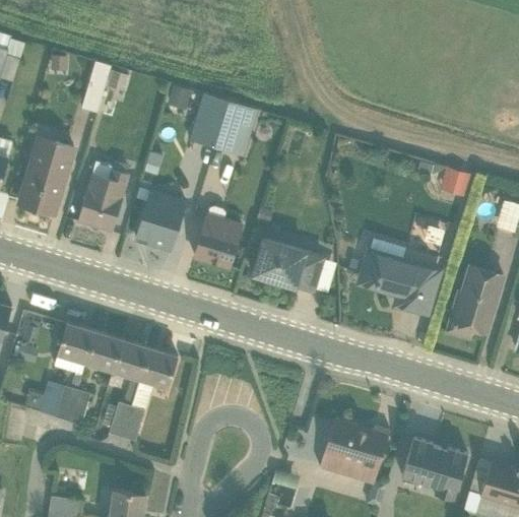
[(12,36),(0,31),(0,77),(13,81),(25,43),(10,39),(12,36)]
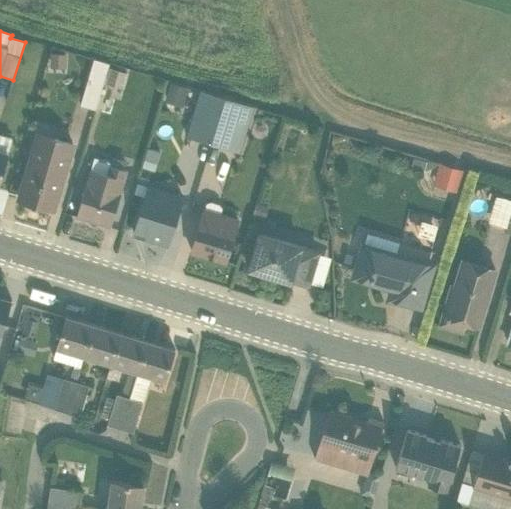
[(51,69),(66,70),(67,56),(51,55),(51,69)]
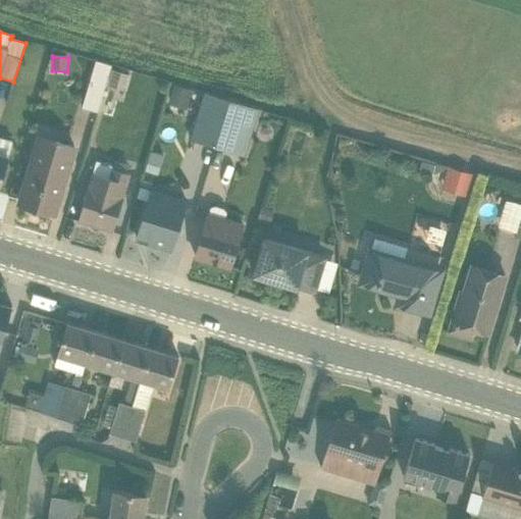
[(82,108),(97,112),(111,66),(96,61),(82,108)]
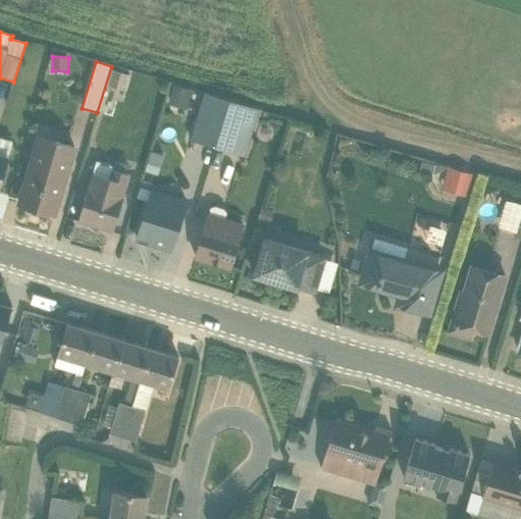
[(110,94),(129,93),(128,75),(109,78),(110,94)]
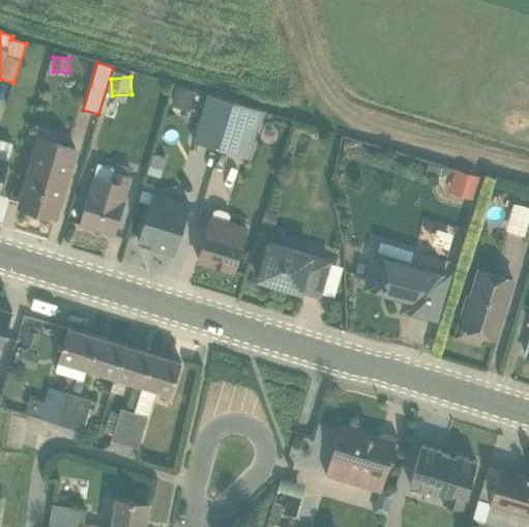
[(171,107),(189,112),(195,92),(176,86),(171,107)]
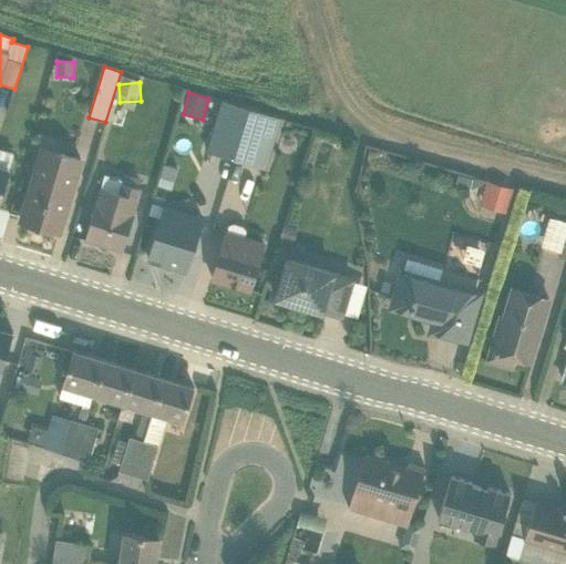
[(207,152),(234,161),(249,111),(223,102),(207,152)]
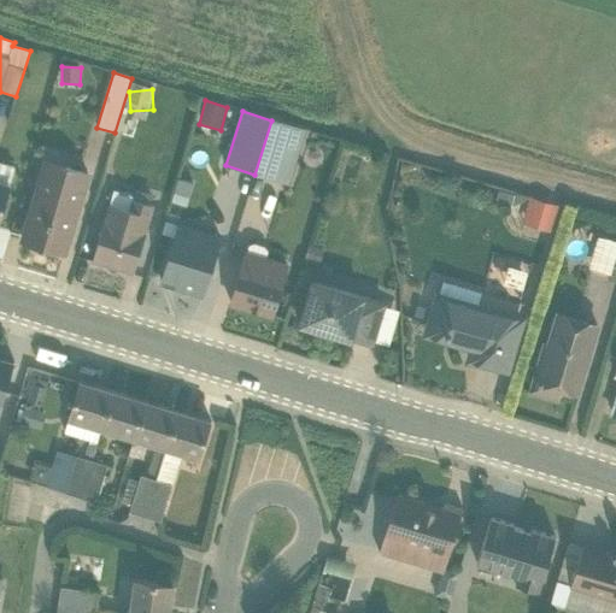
[(271,121),(254,175),(291,186),(306,130),(271,121)]
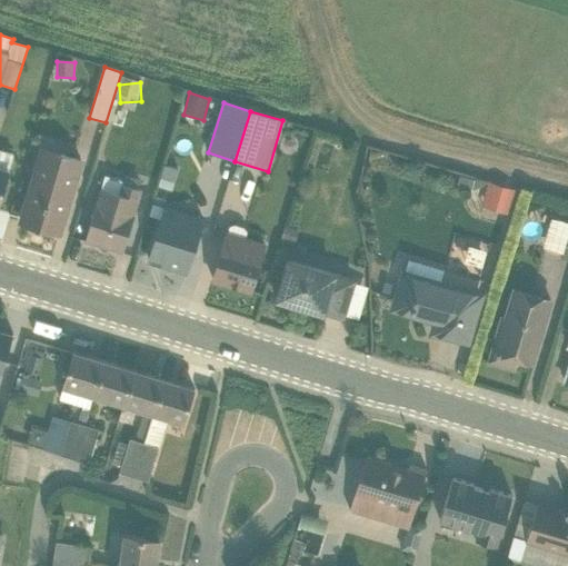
[(21,222),(60,234),(82,159),(45,147),(21,222)]
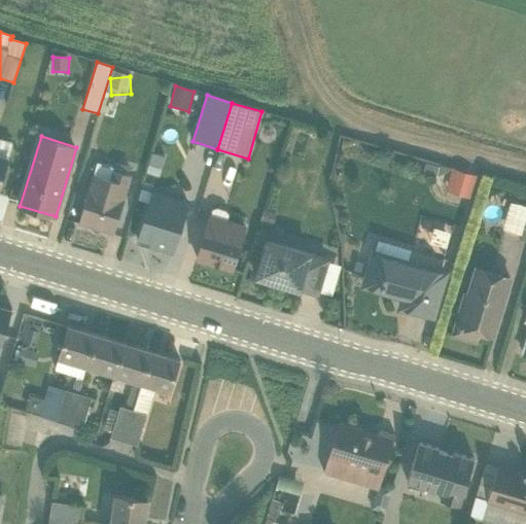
[(0,184),(12,142),(0,138),(0,184)]
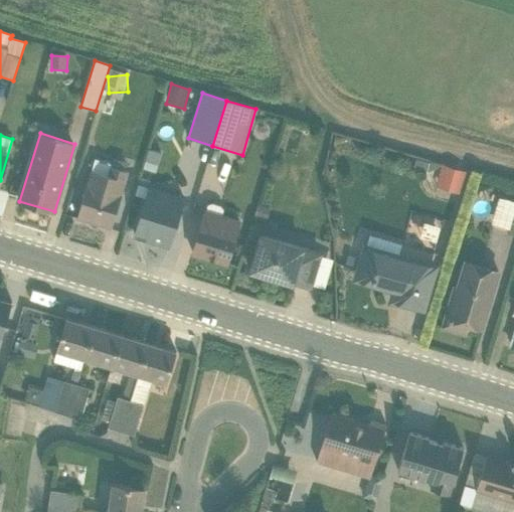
[(143,169),(155,173),(160,154),(148,151),(143,169)]
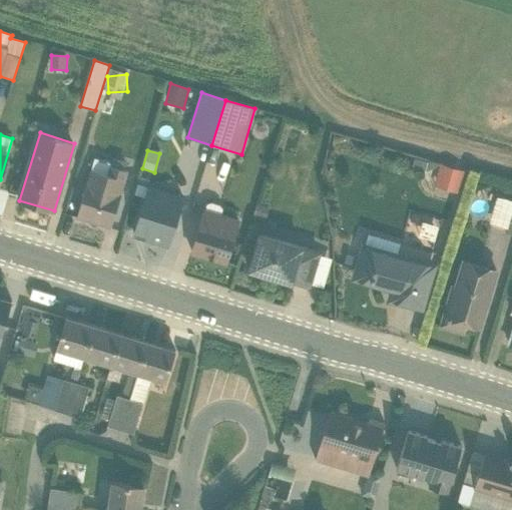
[(77,217),(112,227),(129,170),(110,165),(111,162),(95,157),(77,217)]
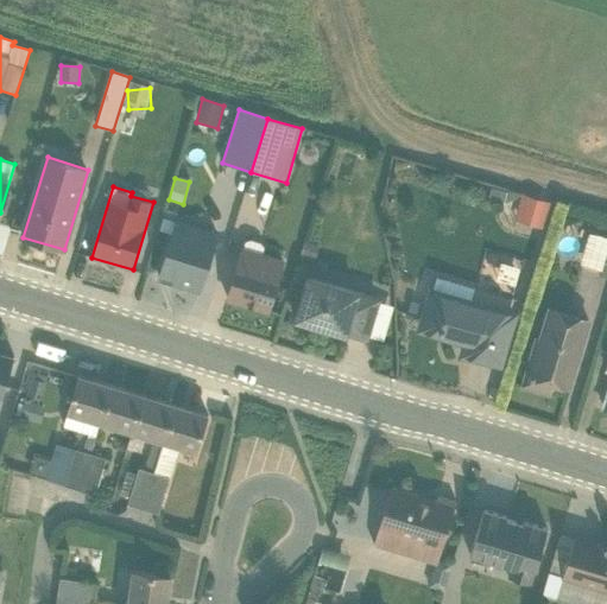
[(550,204),(524,196),(516,222),(542,229),(550,204)]
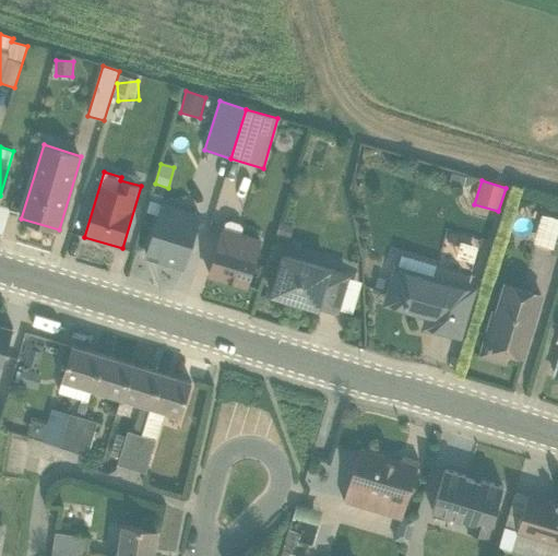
[(146,256),(183,268),(200,214),(163,201),(146,256)]
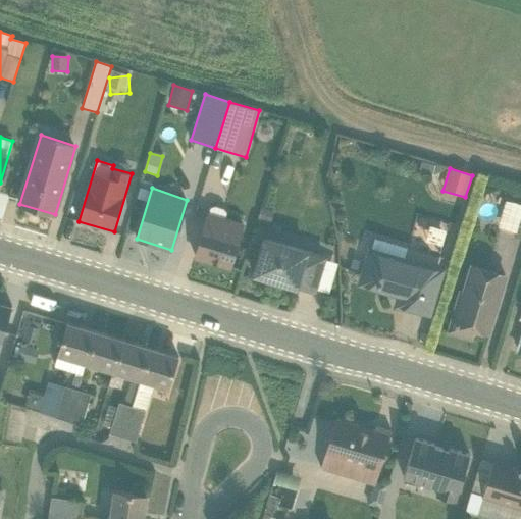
[(196,256),(229,267),(244,222),(225,217),(227,212),(224,208),(215,205),(210,207),(196,256)]
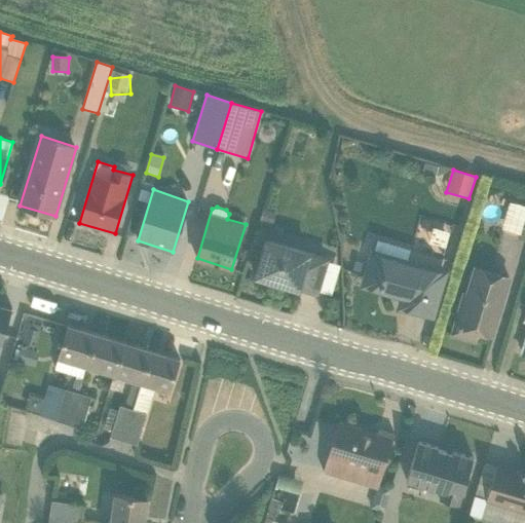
[(259,222),(272,226),(276,213),(263,209),(259,222)]
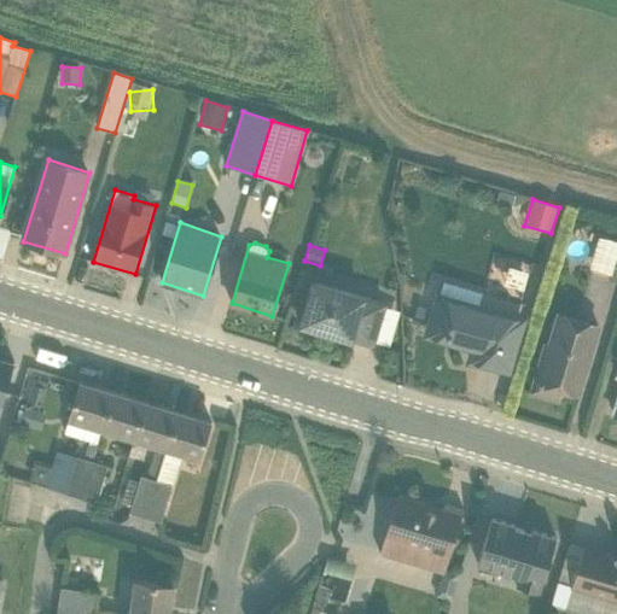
[(353,338),(373,344),(385,302),(314,280),(301,325),(351,340),(353,338)]
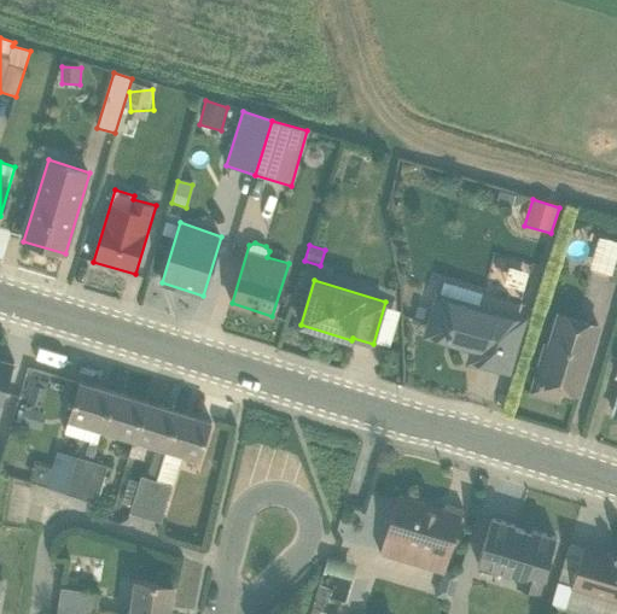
[(507,373),(524,319),(478,304),(482,293),(444,281),(429,334),(463,345),(463,346),(475,350),(471,362),(507,373)]
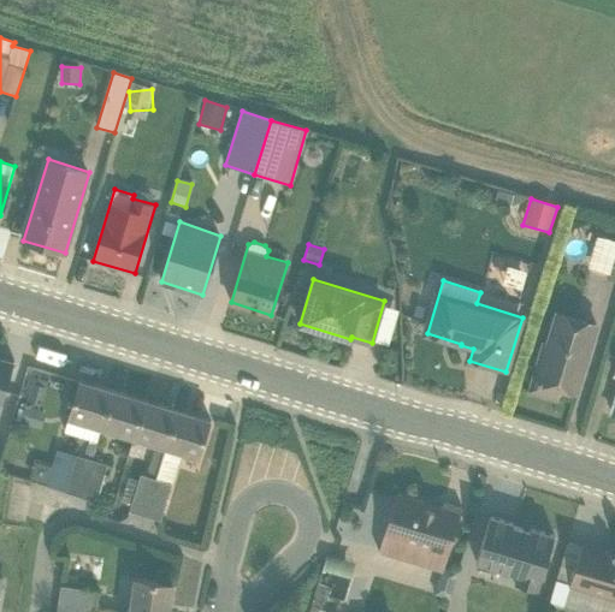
[(559,391),(575,396),(597,326),(559,314),(533,394),(555,402),(559,391)]
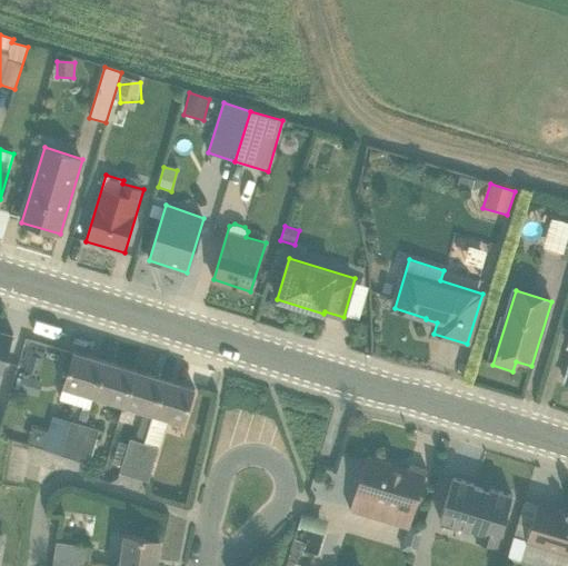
[(0,376),(13,334),(0,329),(0,376)]
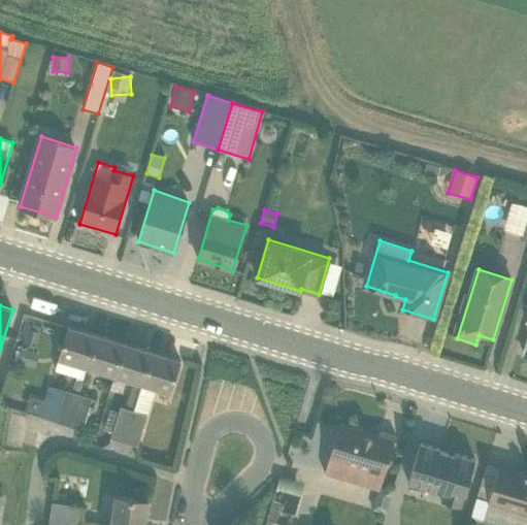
[(87,367),(96,334),(69,327),(59,359),(87,367)]
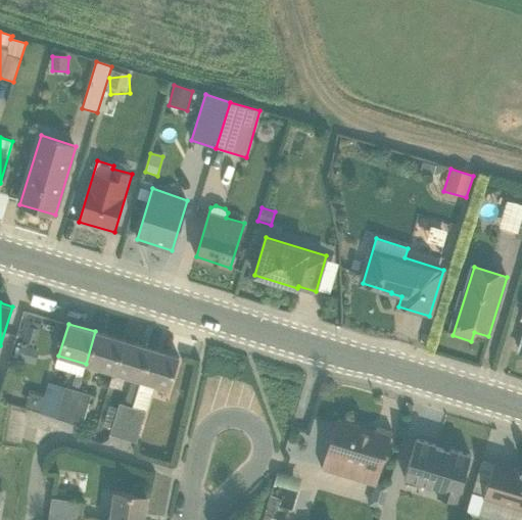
[(86,364),(113,372),(124,340),(95,331),(86,364)]
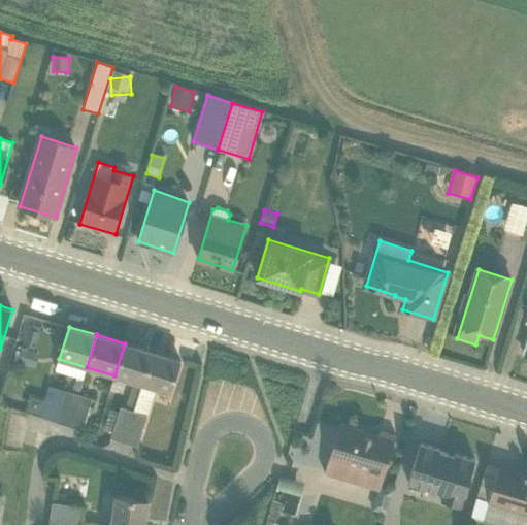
[(142,384),(152,352),(125,343),(114,375),(142,384)]
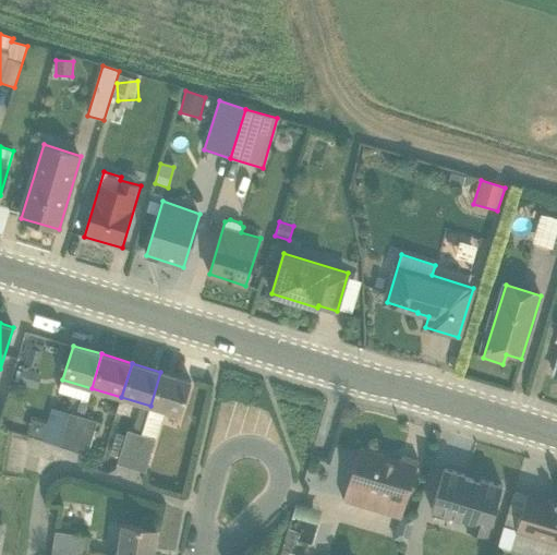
[(165,410),(180,414),(191,381),(160,372),(150,406),(149,410),(131,468),(145,472),(165,410)]
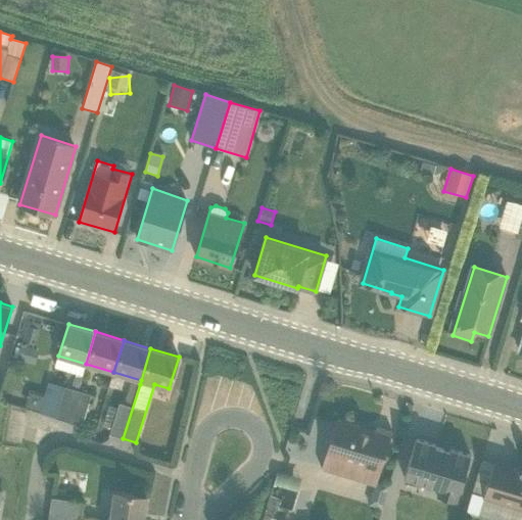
[(110,434),(123,438),(140,384),(132,382),(127,397),(128,397),(126,405),(120,403),(110,434)]
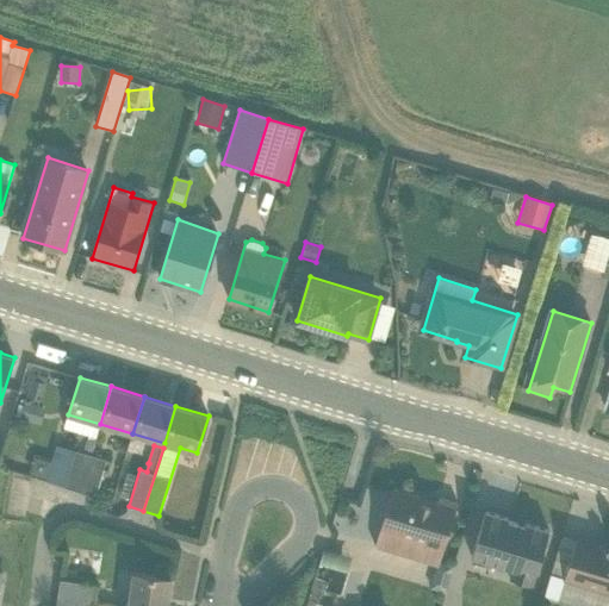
[(66,487),(80,492),(91,455),(76,450),(66,487)]
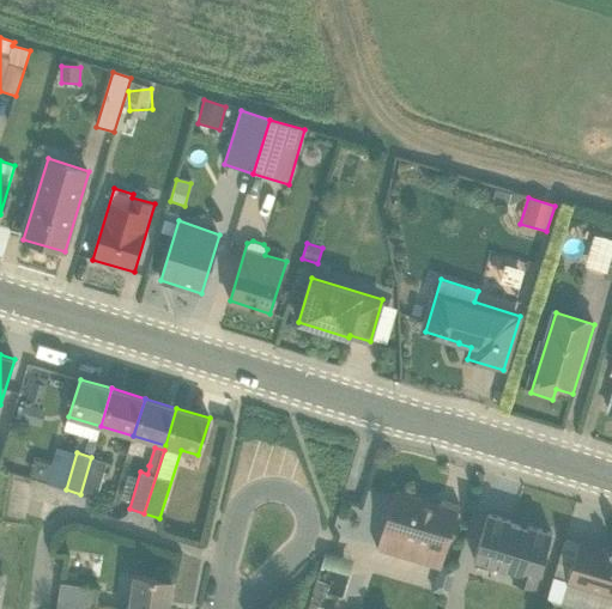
[(96,498),(107,462),(91,457),(80,494),(96,498)]
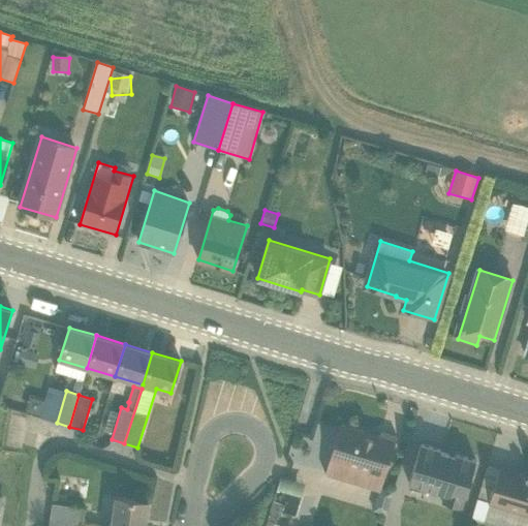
[(325,477),(379,493),(373,514),(384,517),(392,494),(381,490),(397,439),(380,435),(379,438),(340,427),(325,477)]
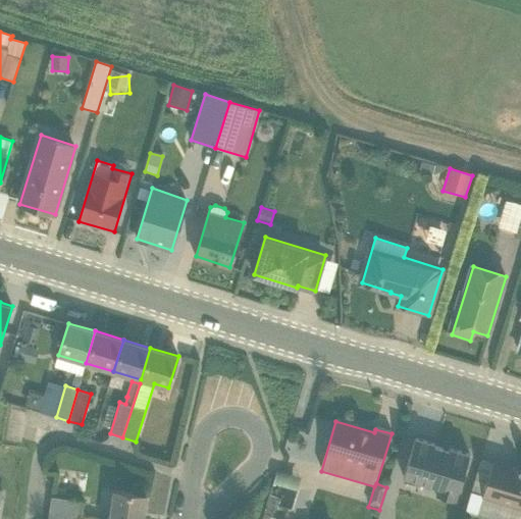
[(436,499),(454,505),(469,457),(415,440),(404,480),(438,490),(436,499)]
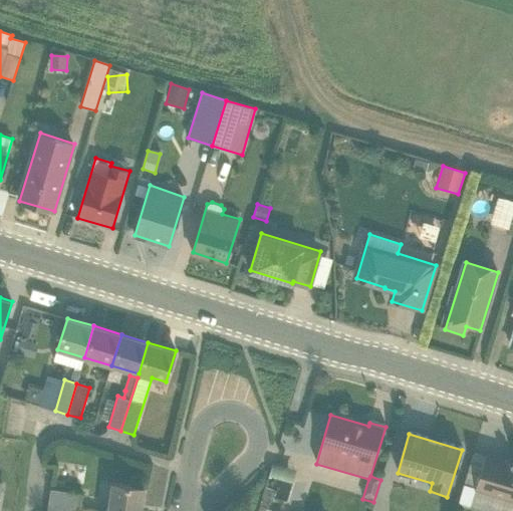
[(470,509),(474,510),(512,510),(512,467),(486,458),(470,509)]
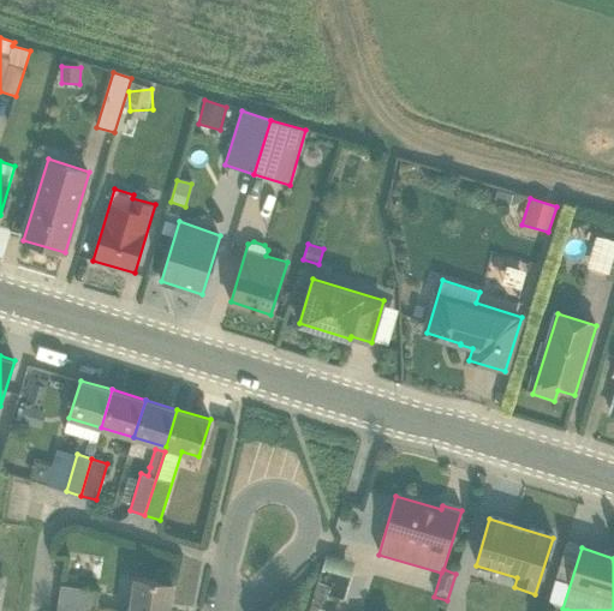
[(133,577),(129,610),(168,610),(173,582),(133,577)]
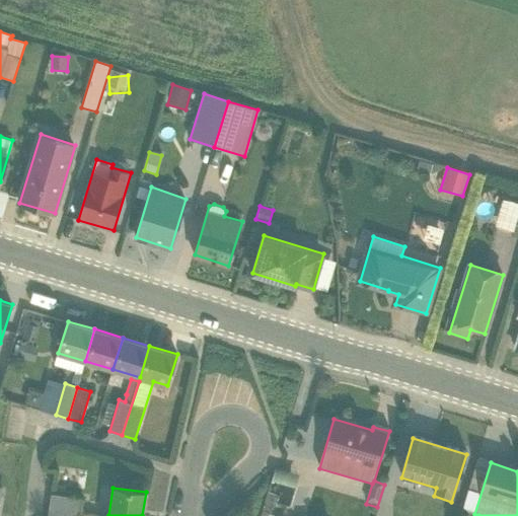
[(83,505),(84,499),(52,494),(50,507),(82,512),(98,514),(98,507),(83,505)]
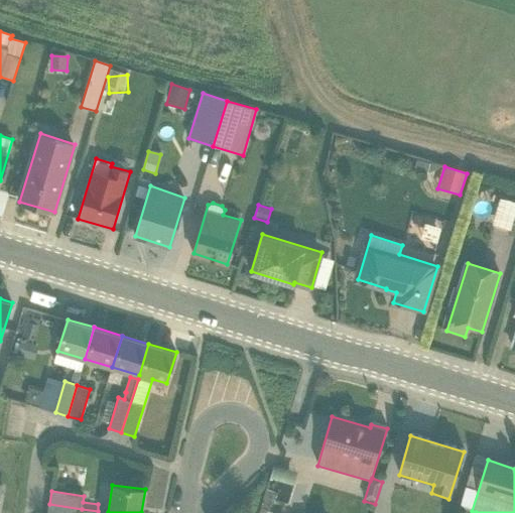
[(81,512),(82,509),(49,504),(48,512),(81,512)]
